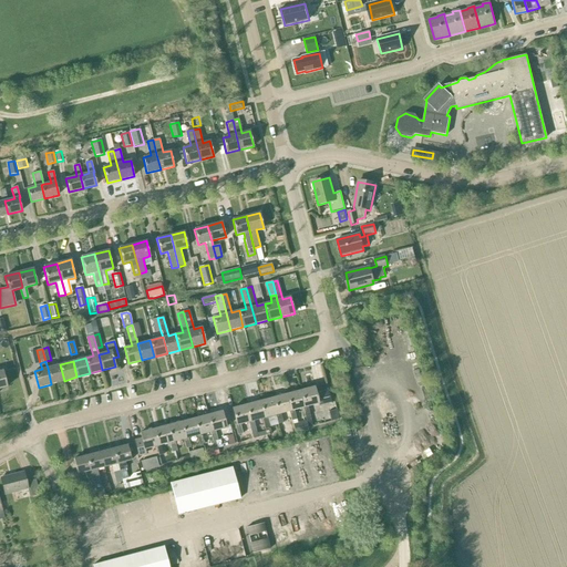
[(51,384),(64,381),(60,364),(48,368),(51,384)]
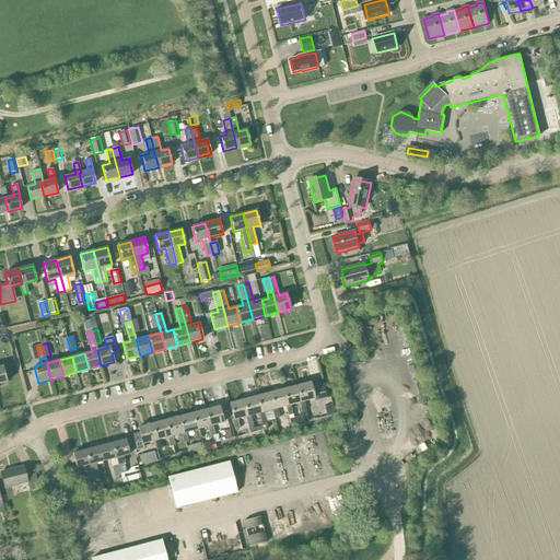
[(310,382),(296,386),(301,403),(299,403),(301,412),(306,411),(303,401),(314,398),(312,388),(310,382)]
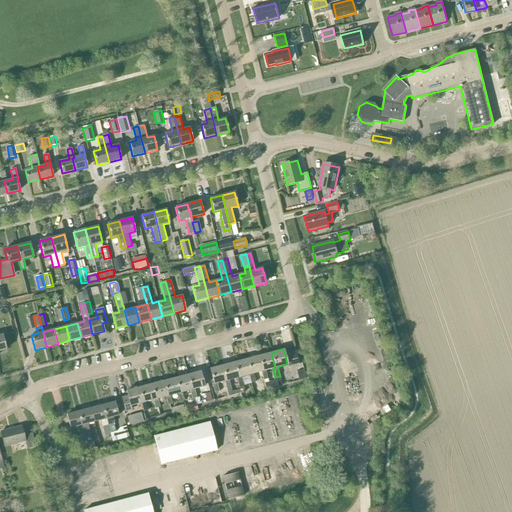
[(295,352),(285,355),(287,364),(288,366),(298,363),(295,352)]
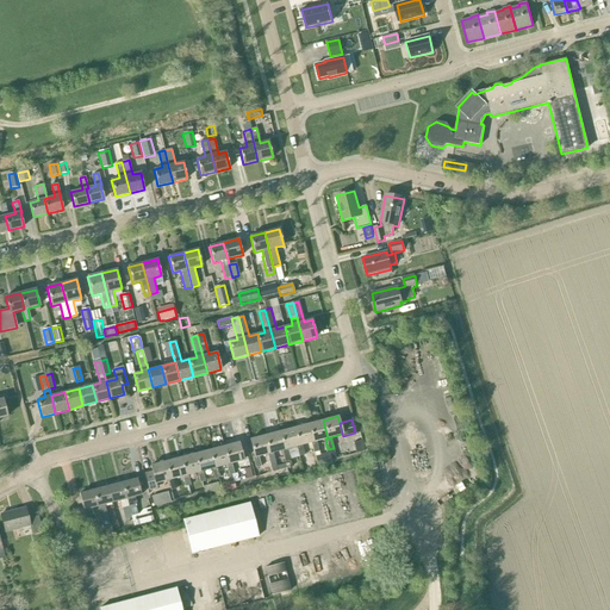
[(309,424),(313,442),(311,442),(313,453),(319,452),(316,441),(325,439),(328,439),(323,421),(309,424)]
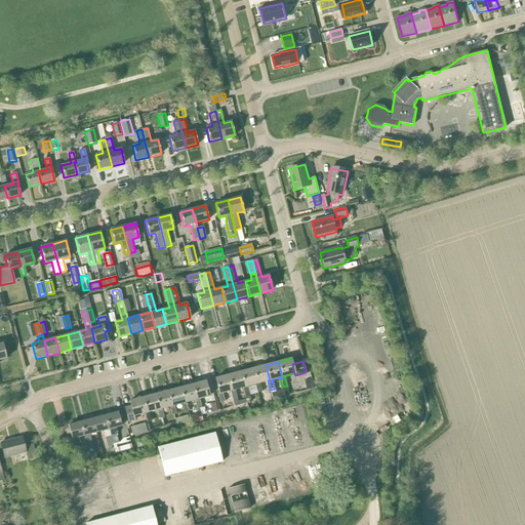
[(252,368),(256,384),(255,385),(257,393),(261,392),(259,382),(268,380),(270,380),(266,365),(252,368)]
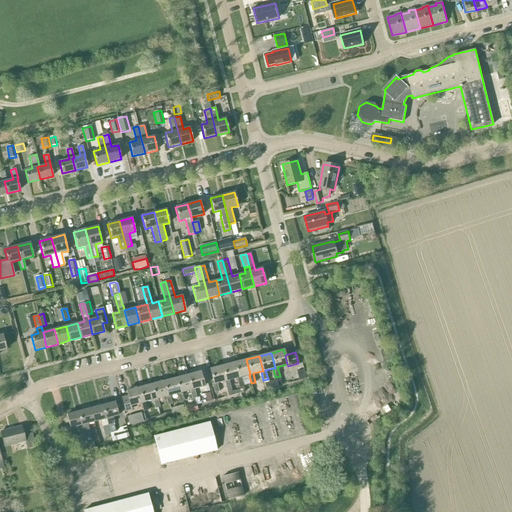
[(246,359),(234,362),(238,377),(236,378),(239,386),(243,385),(241,377),(249,375),(250,374),(246,359)]
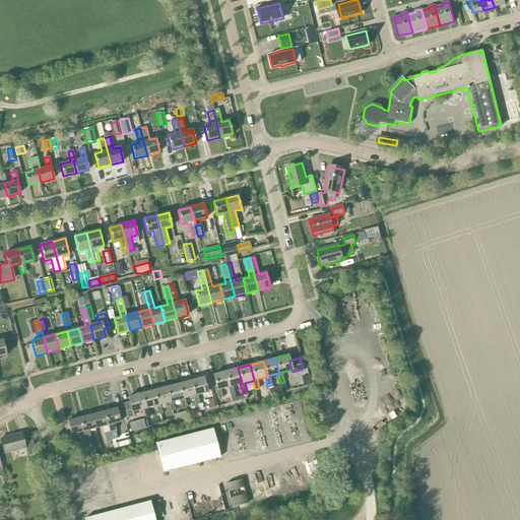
[(240,384),(242,383),(238,368),(225,372),(230,387),(228,387),(231,396),(235,395),(233,386),(240,384)]
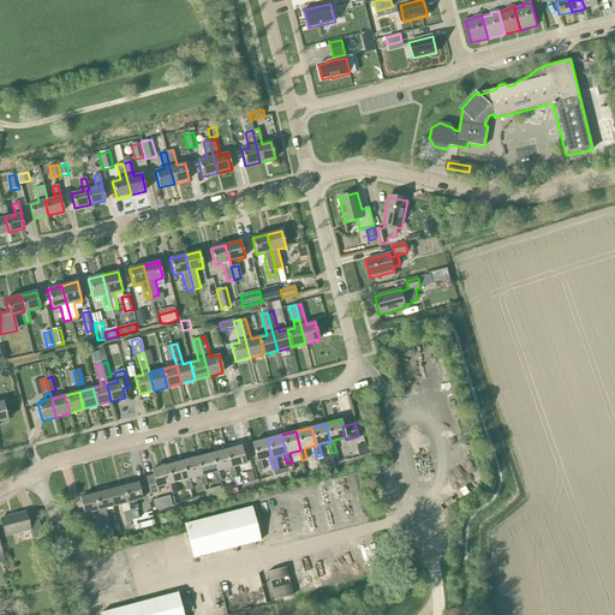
[(272,458),(267,440),(252,443),(256,460),(255,461),(257,472),(263,471),(261,460),(269,458),(272,458)]
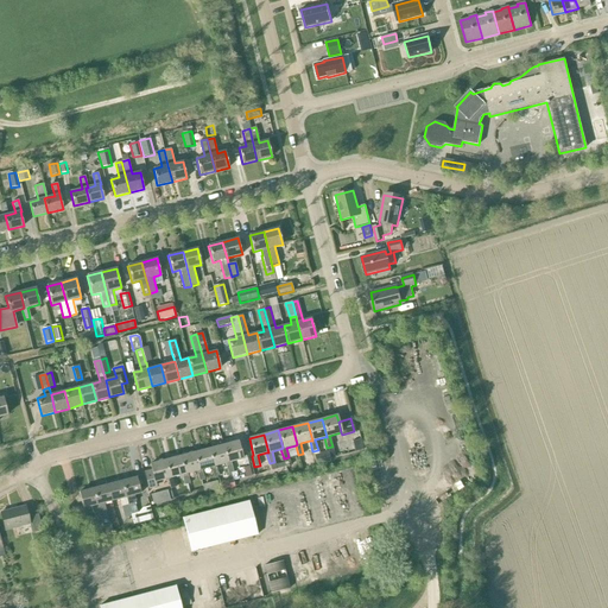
[(238,441),(222,445),(227,463),(226,463),(228,474),(233,473),(230,462),(242,458),(238,441)]
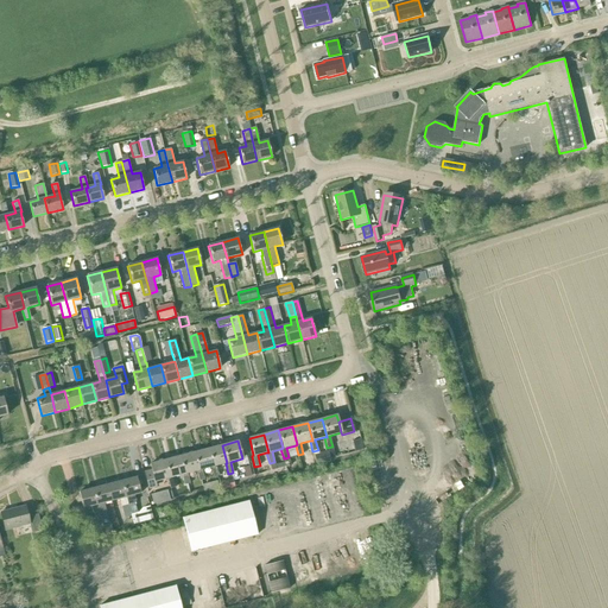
[(226,463),(227,463),(222,445),(208,449),(213,467),(210,467),(214,477),(219,476),(216,466),(226,463)]
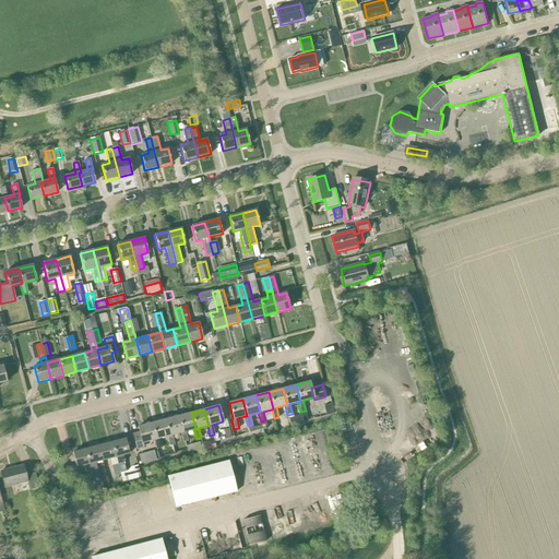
[(186,431),(193,429),(195,429),(191,413),(178,416),(182,432),(180,432),(183,442),(188,441),(186,431)]
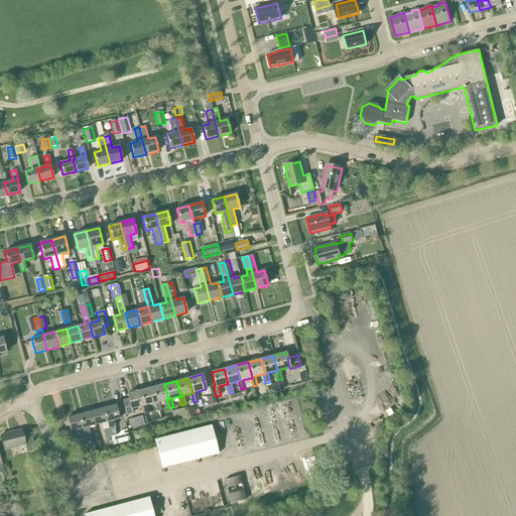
[(280,391),(278,383),(266,386),(269,394),(280,391)]
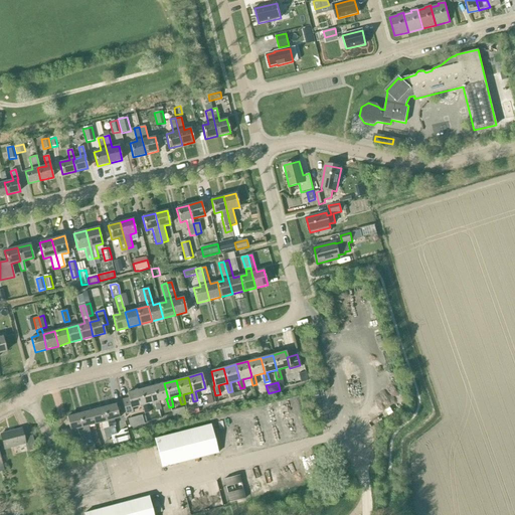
[(166,398),(168,398),(164,383),(152,386),(156,401),(154,402),(156,410),(161,409),(159,401),(166,398)]
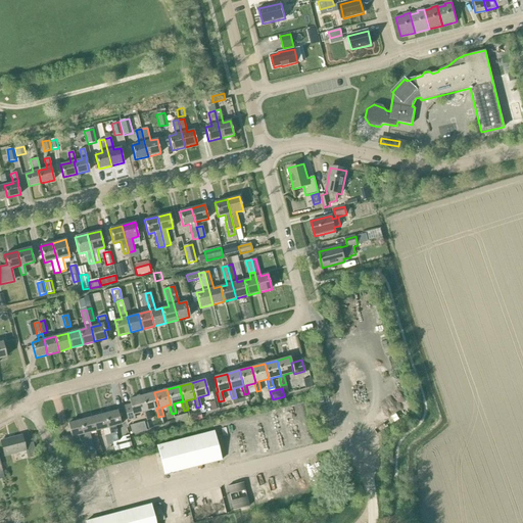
[(142,396),(146,411),(144,412),(146,421),(151,419),(148,411),(156,409),(158,408),(154,392),(142,396)]
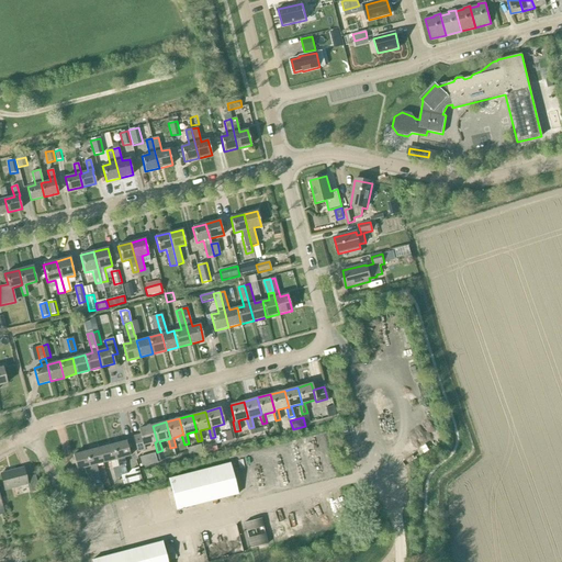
[(157,441),(153,426),(138,429),(141,436),(133,437),(137,451),(144,450),(143,446),(155,442),(157,441)]
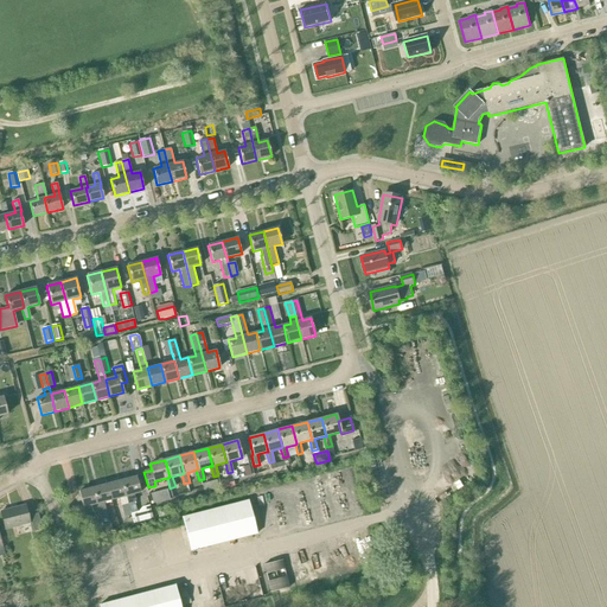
[(126,497),(128,504),(132,516),(138,513),(138,512),(133,494),(140,492),(136,477),(122,480),(126,497)]
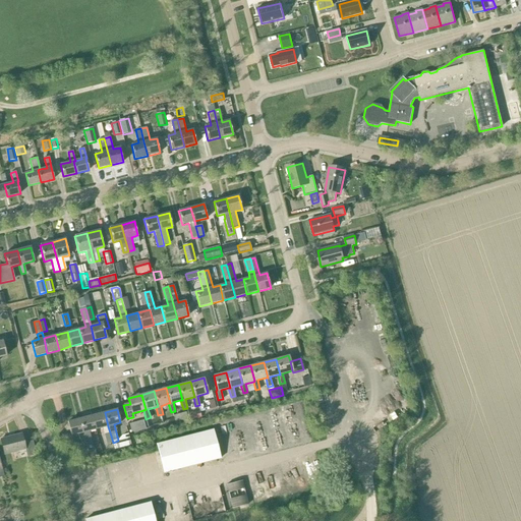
[(189,420),(200,417),(199,410),(187,413),(189,420)]
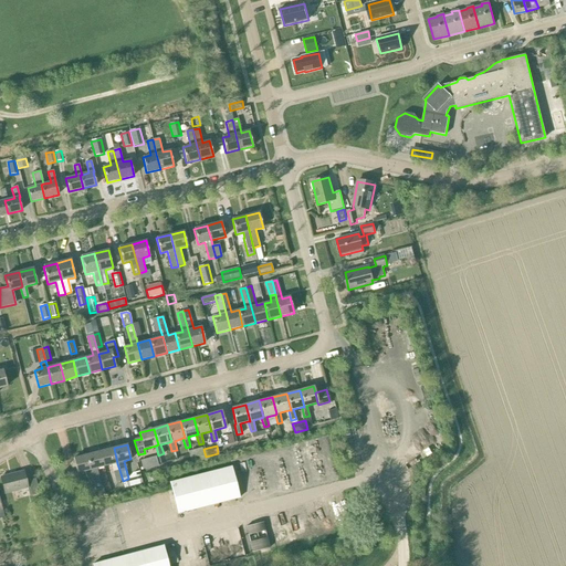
[(104,467),(117,463),(114,448),(101,451),(104,467)]
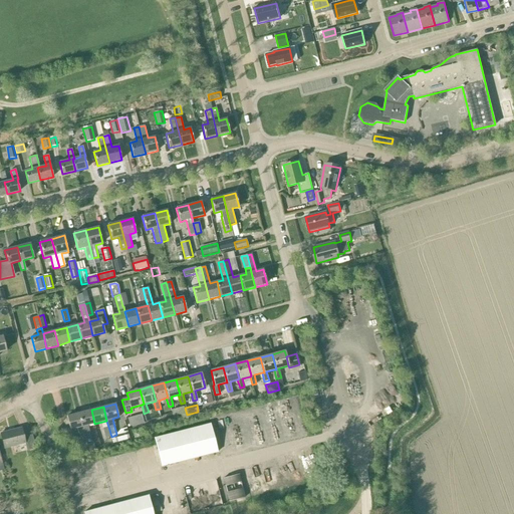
[(173,417),(185,413),(184,407),(171,410),(173,417)]
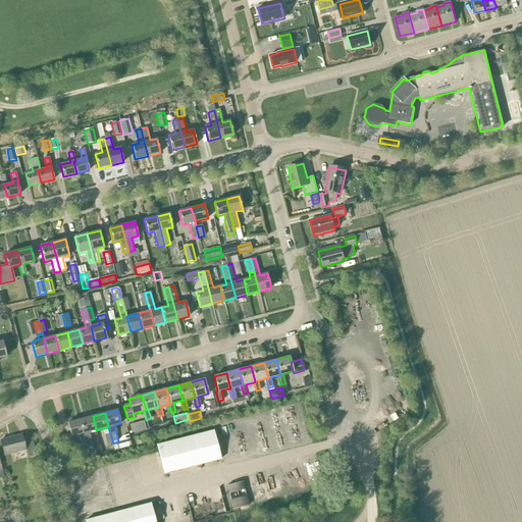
[(174,420),(173,414),(164,416),(165,423),(174,420)]
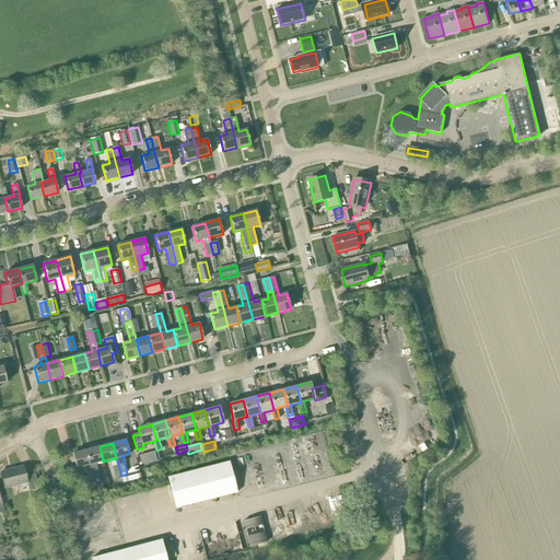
[(86,450),(90,465),(94,482),(101,481),(96,463),(103,462),(100,446),(86,450)]
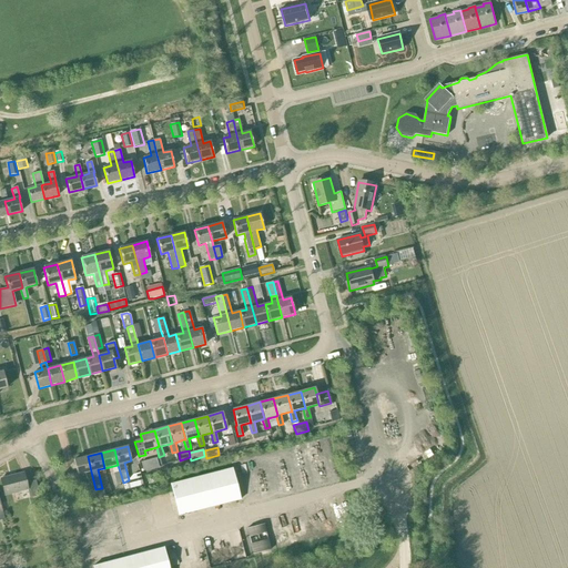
[(91,472),(88,456),(73,460),(78,475),(85,473),(90,492),(95,489),(91,472)]
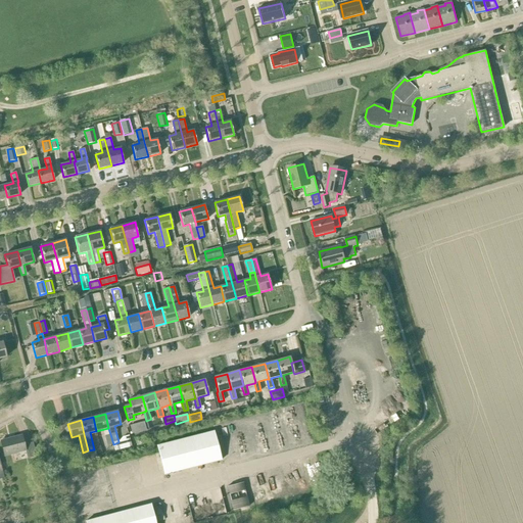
[(156,445),(164,475),(222,460),(214,431),(156,445)]
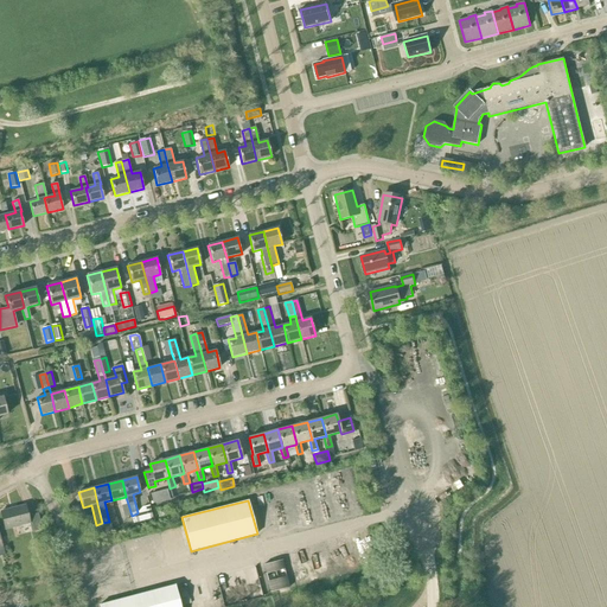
[(132,516),(128,504),(121,505),(125,517),(132,516)]
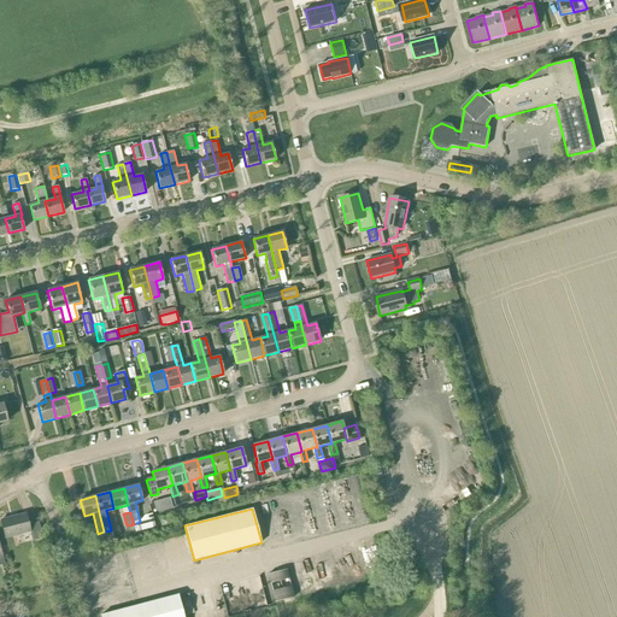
[(135,533),(156,527),(152,513),(145,516),(141,521),(140,521),(140,522),(134,524),(135,533)]
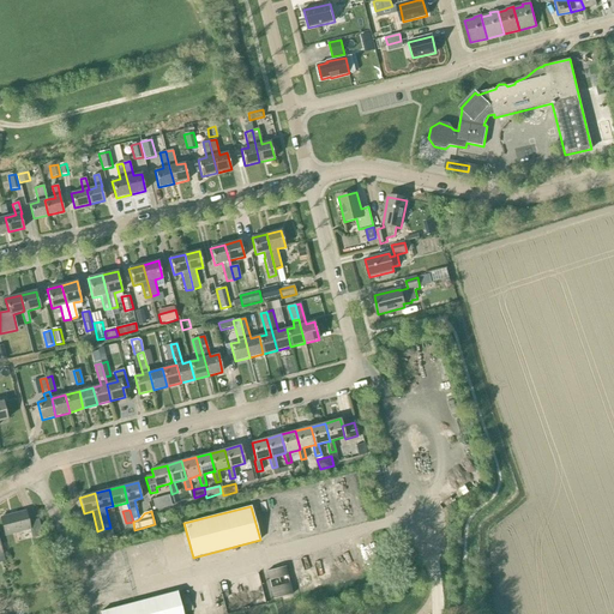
[(25,512),(1,518),(5,535),(30,529),(32,539),(42,535),(38,519),(28,522),(25,512)]
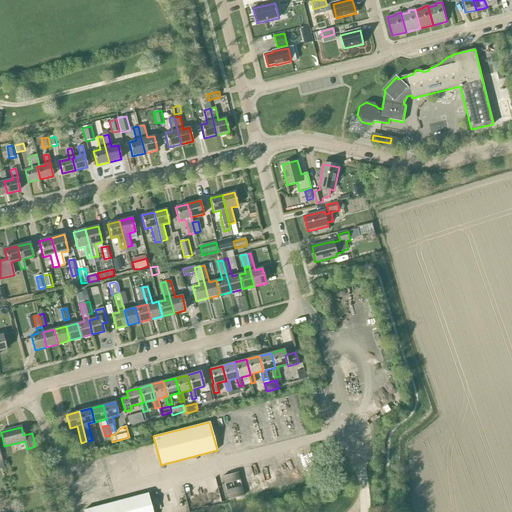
[(72,449),(70,438),(62,440),(64,451),(72,449)]
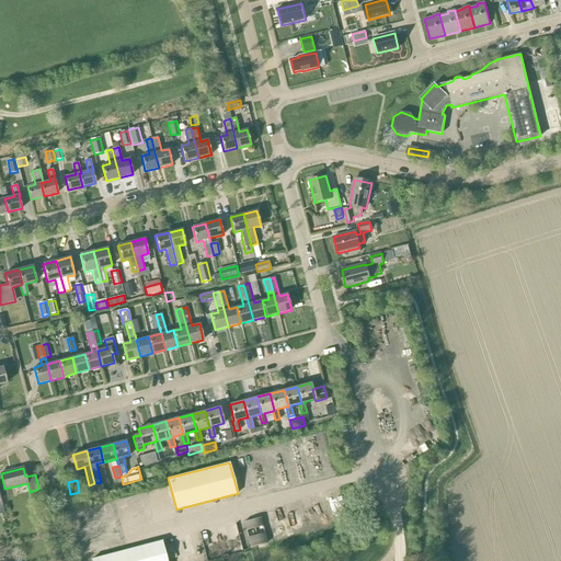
[(248,548),(266,544),(259,517),(240,523),(248,548)]
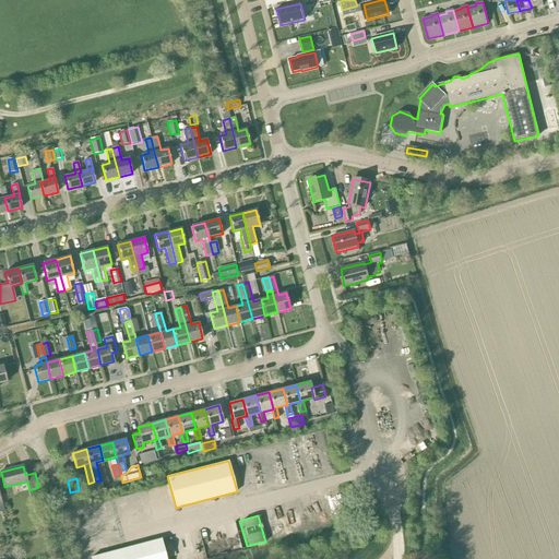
[(230,549),(238,548),(235,532),(227,533),(230,549)]
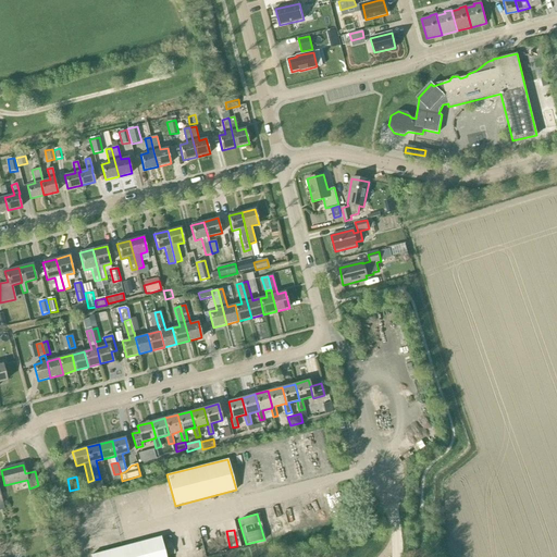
[(165,555),(174,554),(172,535),(163,536),(165,555)]
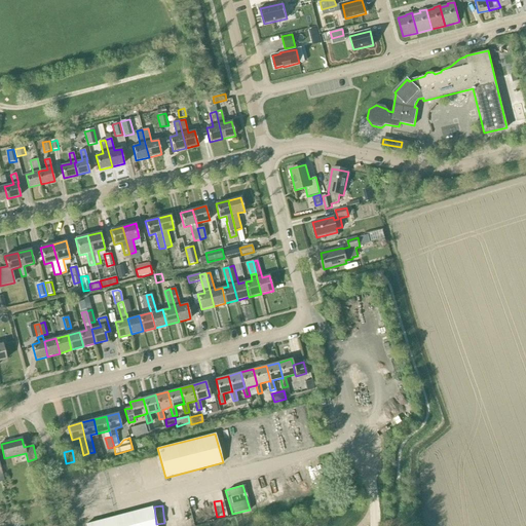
[(86,524),(86,525),(155,525),(151,508),(116,517),(86,524)]
